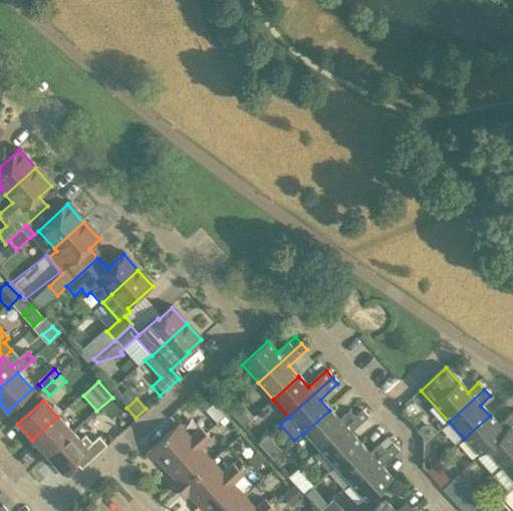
[(225,417),(214,405),(206,412),(217,424),(225,417)]
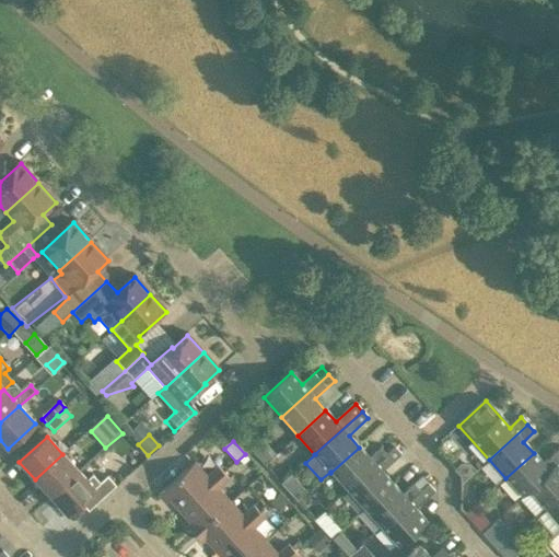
[(359,448),(330,473),(348,490),(387,455),(381,449),(369,459),(359,448)]
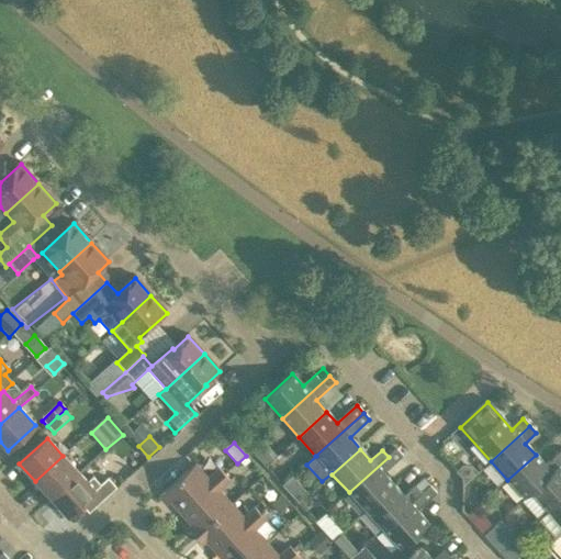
[(394,485),(383,474),(403,457),(396,449),(389,457),(349,492),(366,511),(394,485)]
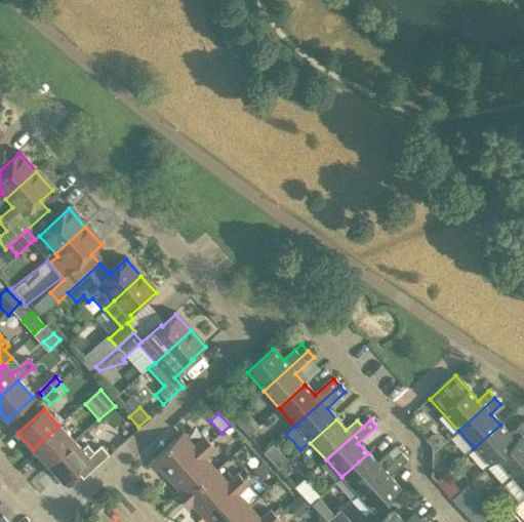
[(500,425),(474,448),(489,466),(522,437),(523,435),(523,422),(510,436),(500,425)]
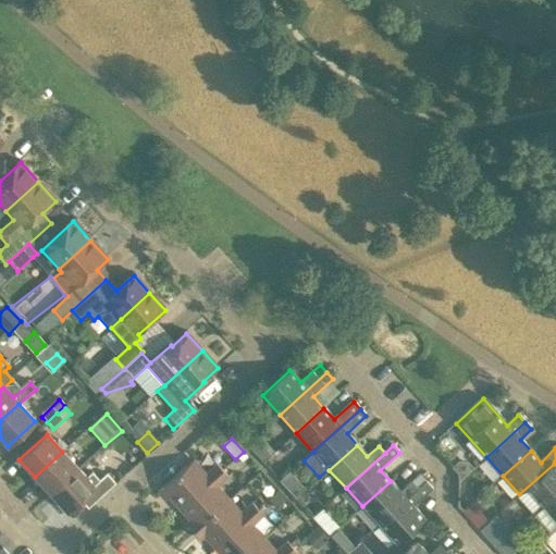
[(62,452),(35,477),(51,494),(78,469),(62,452)]
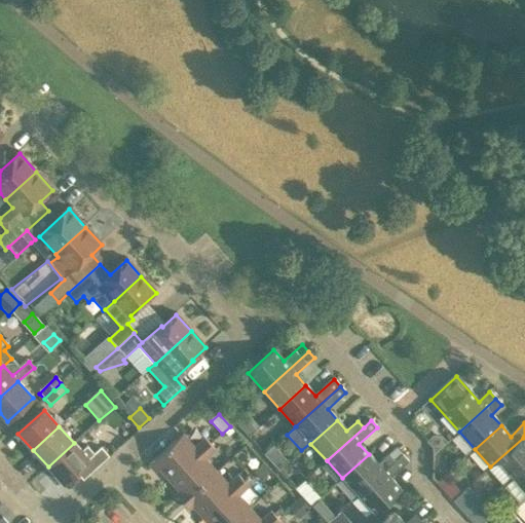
[(229,427),(224,433),(229,437),(233,433),(229,427)]
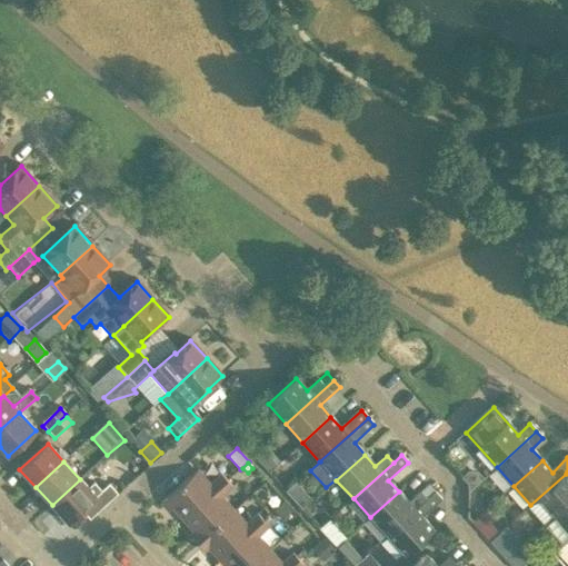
[(172,509),(182,522),(227,482),(221,475),(210,485),(197,472),(160,505),(168,513),(172,509)]
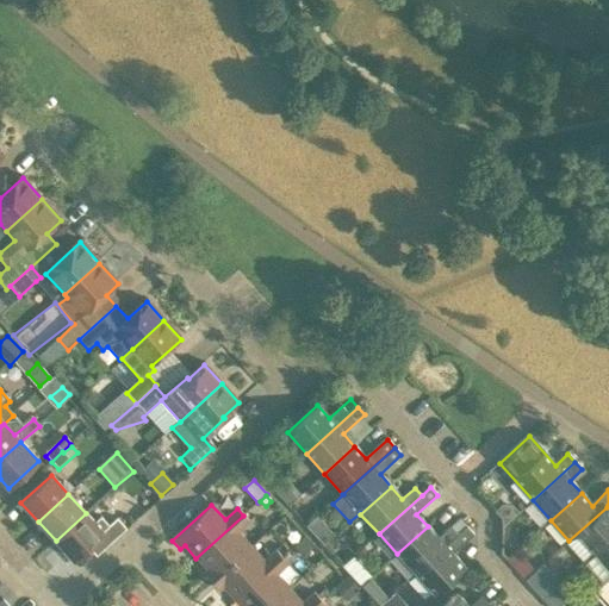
[(502,520),(502,528),(517,513),(511,506),(502,506),(495,513),(502,520)]
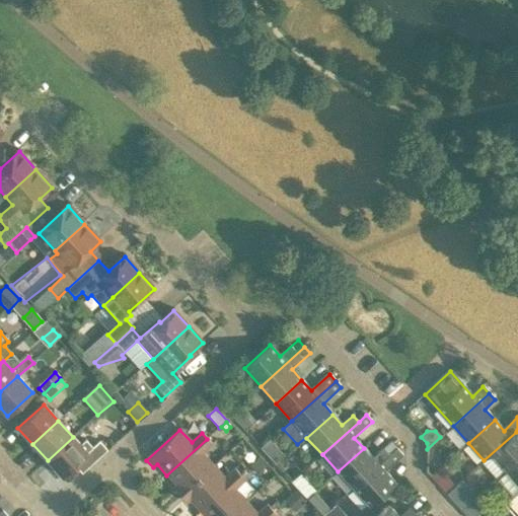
[(517,433),(516,432),(484,460),(485,461),(491,455),(506,472),(517,460),(517,433)]
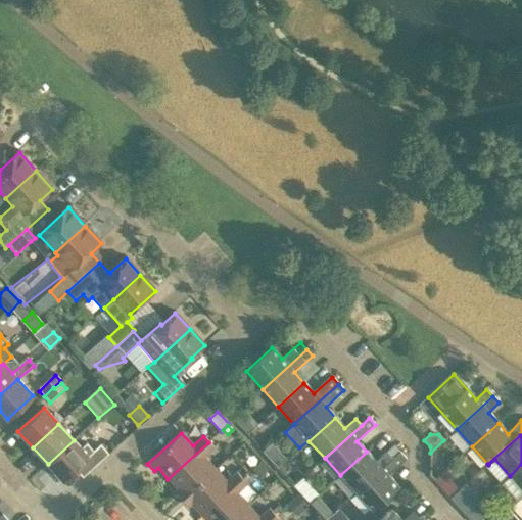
[(81,448),(74,440),(48,464),(62,481),(75,470),(83,478),(108,455),(100,445),(93,452),(86,444),(81,448)]
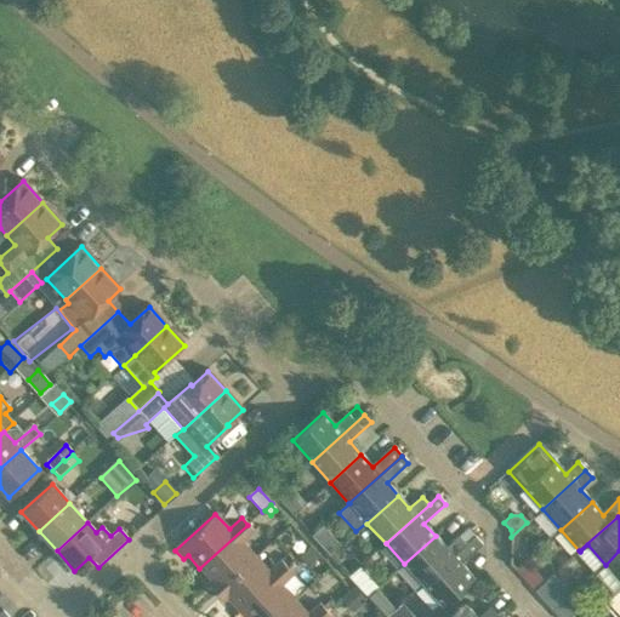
[(254,531),(248,525),(199,569),(211,581),(206,586),(215,594),(255,558),(242,542),(254,531)]
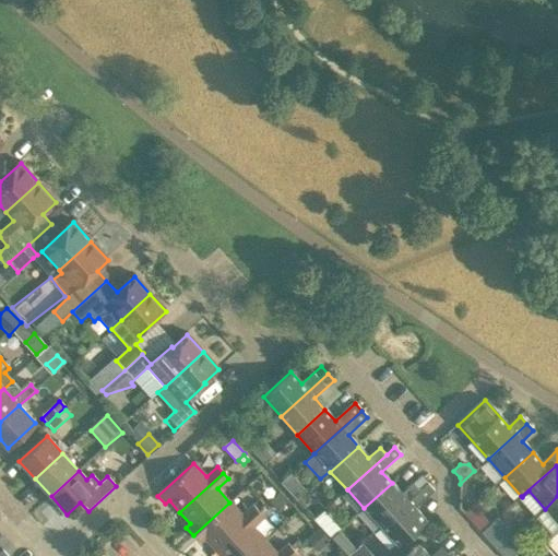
[(277,484),(295,498),(303,489),(285,475),(277,484)]
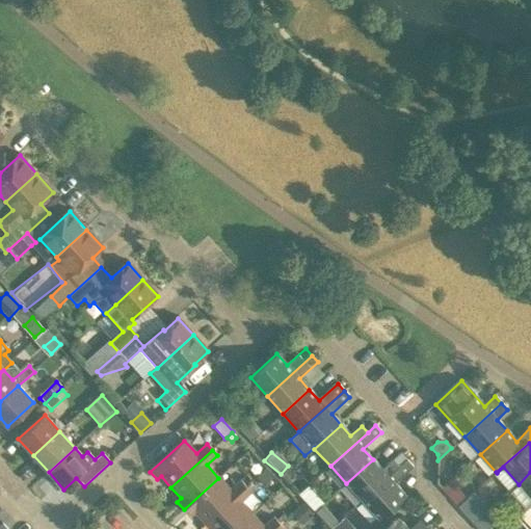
[(401,454),(393,460),(399,468),(407,460),(401,454)]
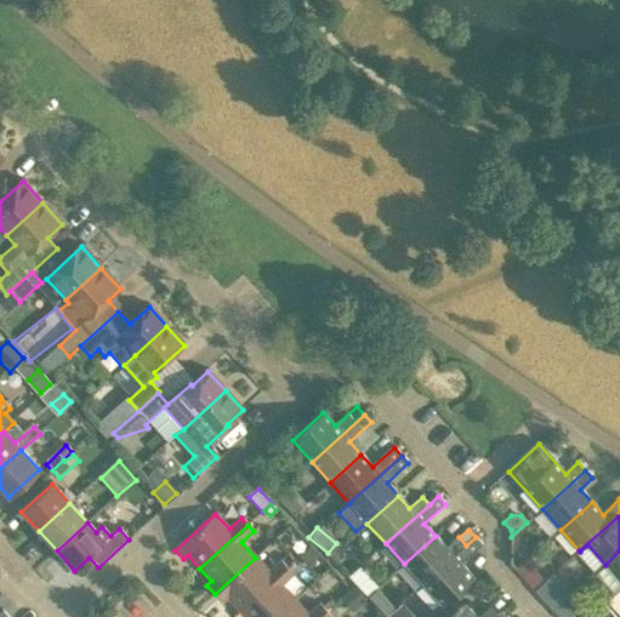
[(436,536),(404,564),(422,584),(466,546),(459,537),(447,549),(436,536)]
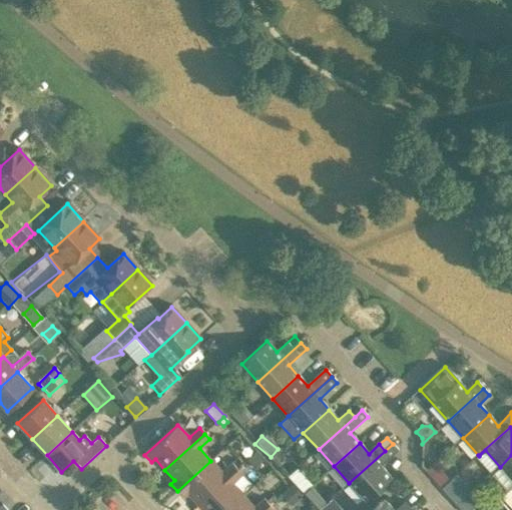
[(385,451),(349,483),(365,501),(391,478),(381,467),(399,451),(393,444),(385,451)]
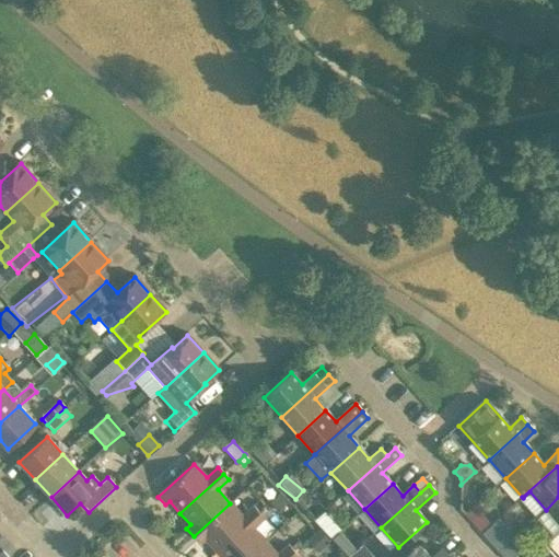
[(280,495),(270,503),(275,509),(284,499),(280,495)]
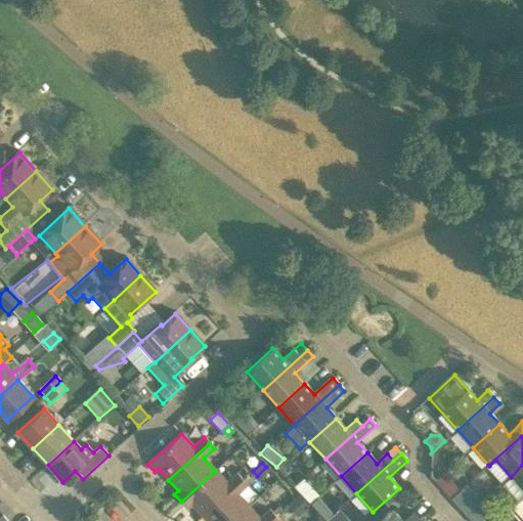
[(431,479),(449,500),(466,485),(446,465),(431,479)]
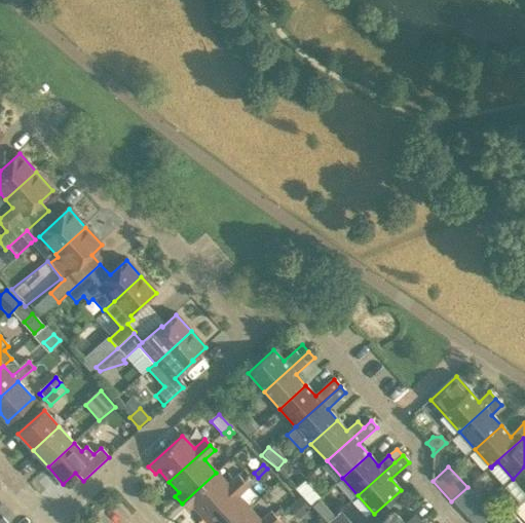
[(524,467),(513,479),(502,488),(518,505),(524,497),(524,467)]
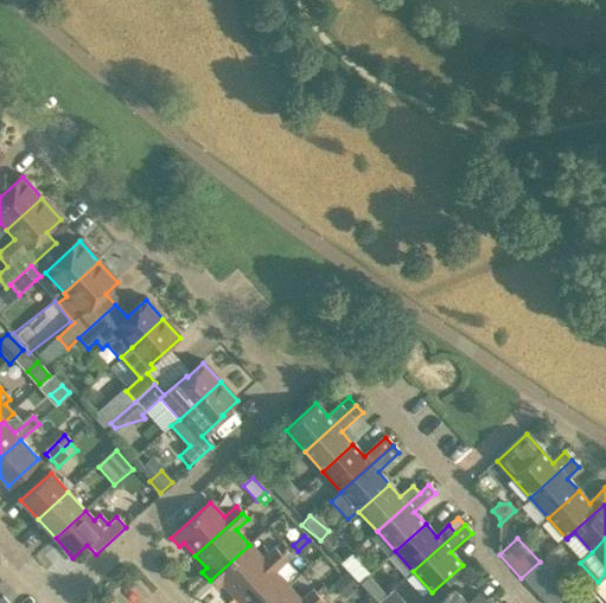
[(222,585),(234,597),(280,555),(274,549),(262,559),(249,545),(210,581),(218,589),(222,585)]
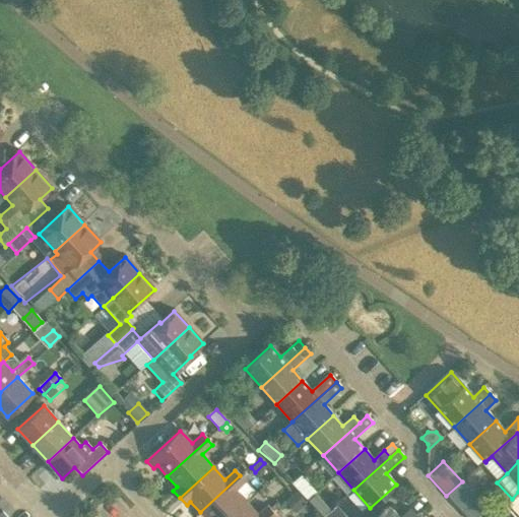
[(231,516),(246,503),(235,491),(245,481),(240,475),(200,512),(203,516),(231,516)]
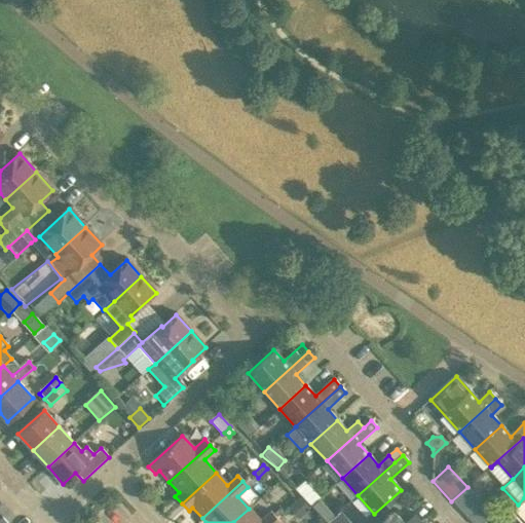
[(294,487),(306,505),(315,498),(303,481),(294,487)]
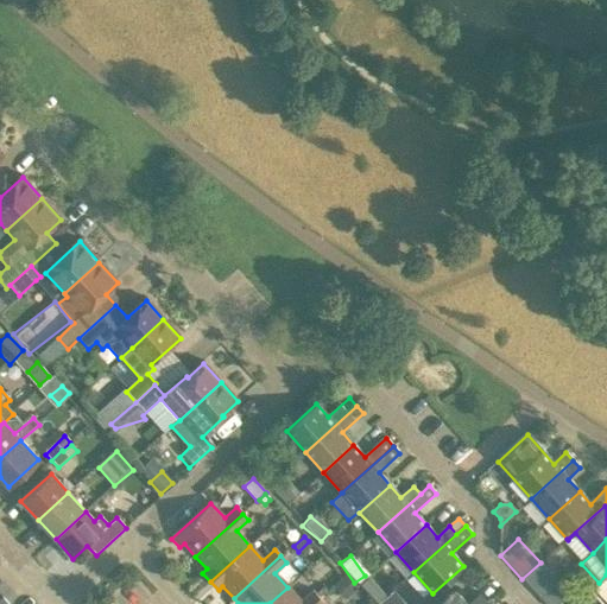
[(550,574),(532,590),(541,599),(542,598),(558,583),(550,574)]
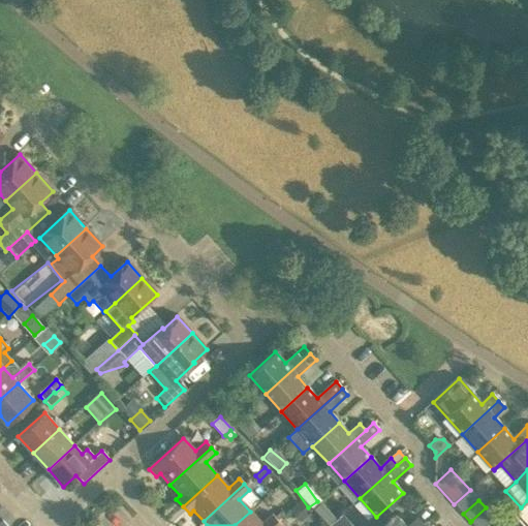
[(293,511),(302,520),(311,512),(303,502),(293,511)]
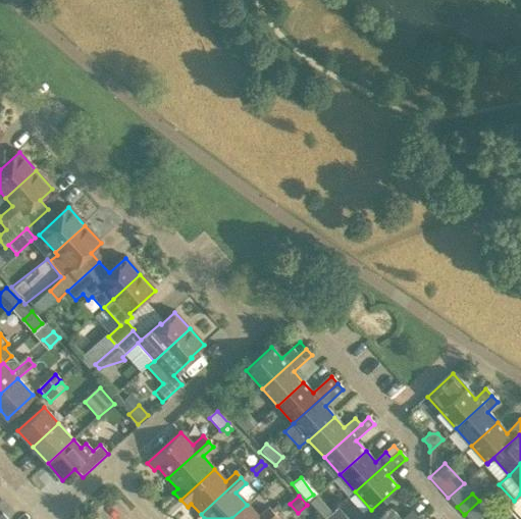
[(311,502),(324,517),(332,510),(318,496),(311,502)]
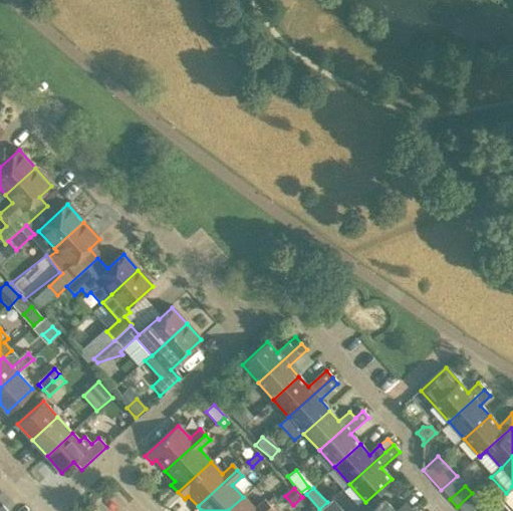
[(255,510),(243,497),(228,510),(264,510),(270,506),(265,500),(255,510)]
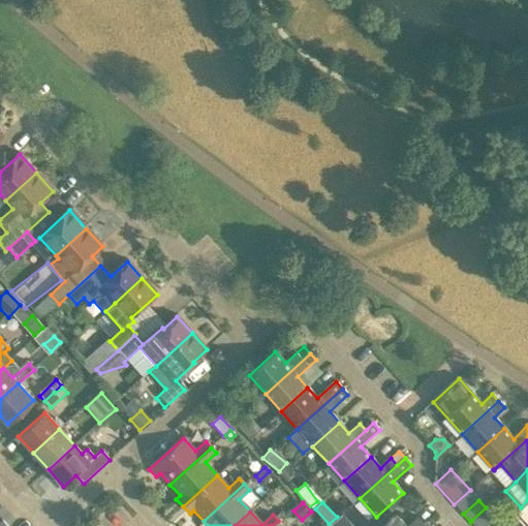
[(424,525),(417,518),(408,525),(404,525),(396,516),(385,525),(424,525)]
